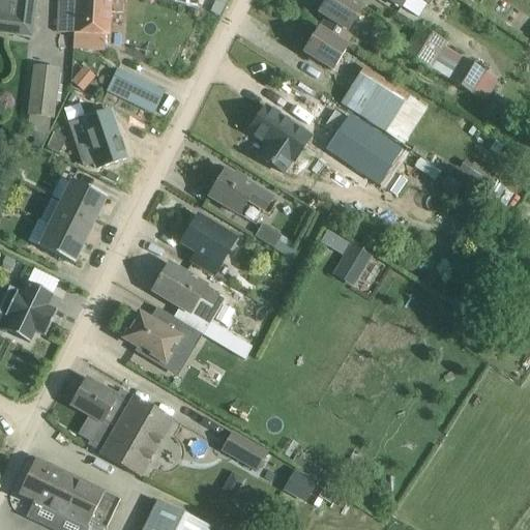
[(0,0),(0,33),(32,37),(35,0),(0,0)]
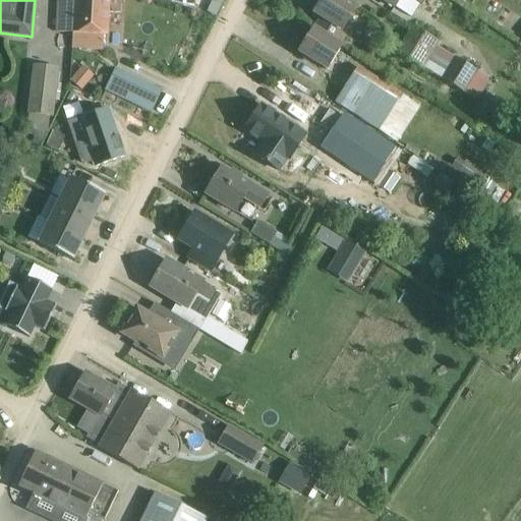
[(57,0),(56,33),(72,33),(73,4),(90,5),(90,0),(57,0)]
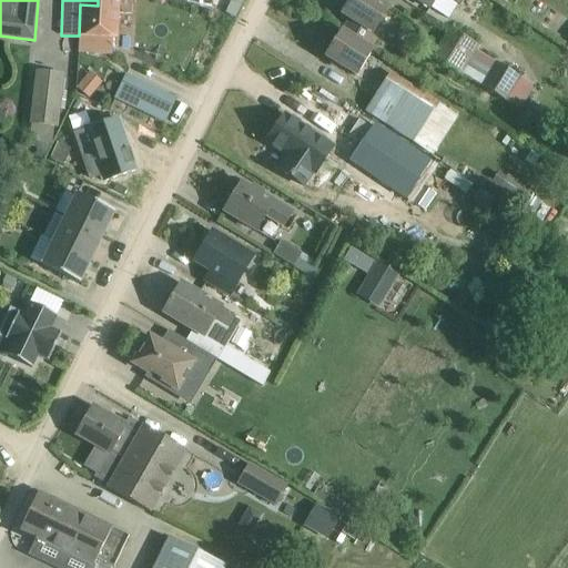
[(117,38),(118,0),(98,0),(98,6),(80,4),(79,36),(117,38)]
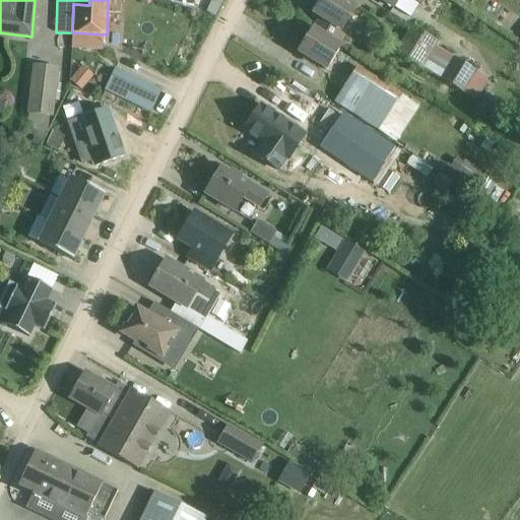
[(216,13),(222,1),(219,0),(212,0),(208,9),(216,13)]
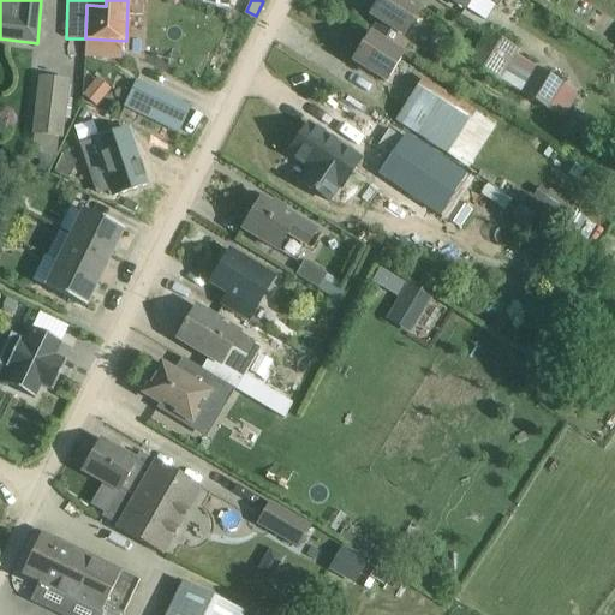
[(394,49),(402,55),(411,41),(404,37),(421,9),(406,0),(380,0),(370,16),(384,25),(376,37),(370,34),(370,35),(394,49)]
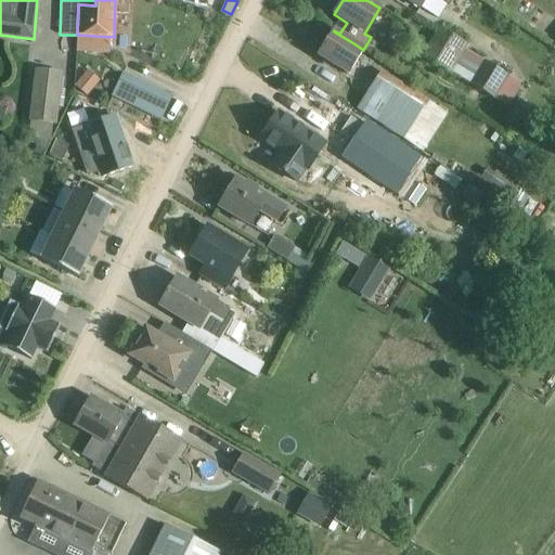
[(404,0),(420,9),(425,0),(441,0),(449,4),(450,0),(404,0)]
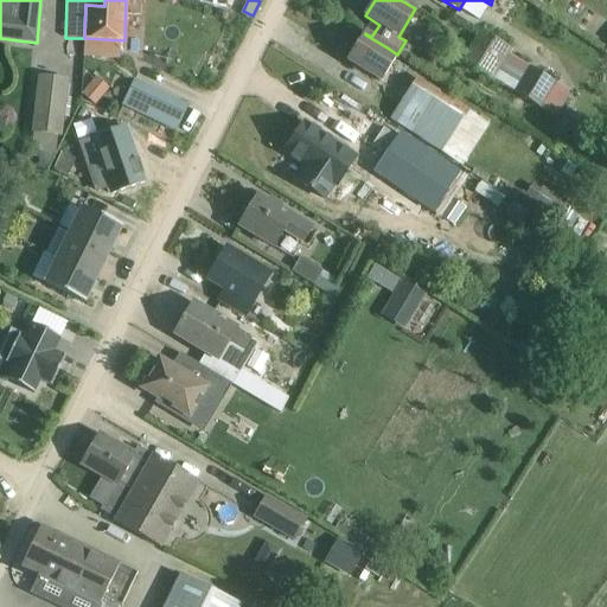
[(511,50),(505,46),(481,32),(472,48),(465,59),(494,78),(511,50)]
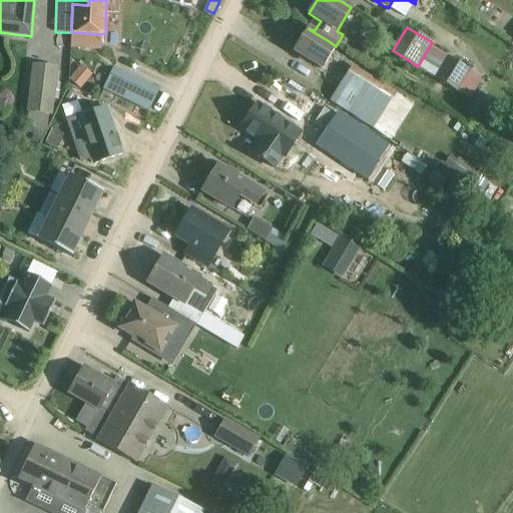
[(321,69),(336,46),(329,41),(309,29),(294,51),(321,69)]
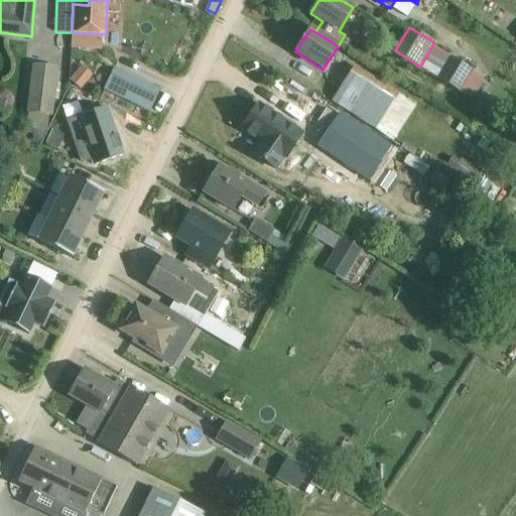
[(473,71),(450,56),(436,78),(460,92),(473,71)]
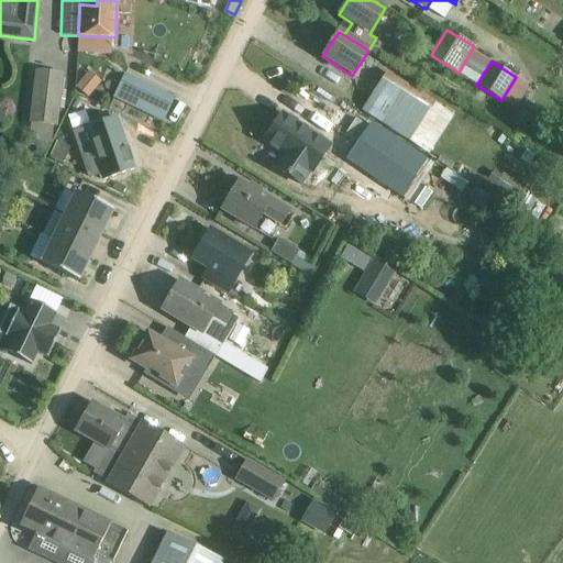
[(63,74),(35,70),(30,123),(57,127),(63,74)]
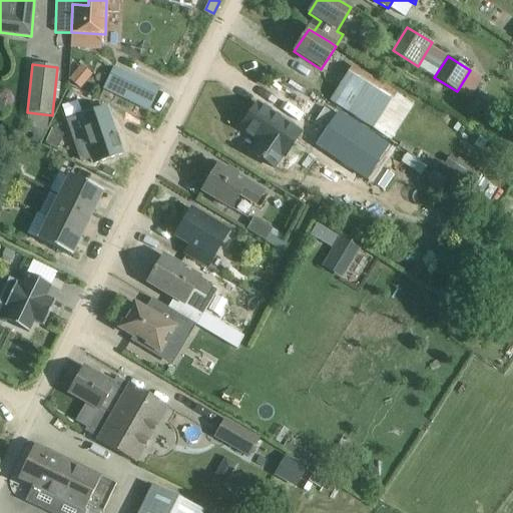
[(81,88),(91,75),(81,66),(70,79),(81,88)]
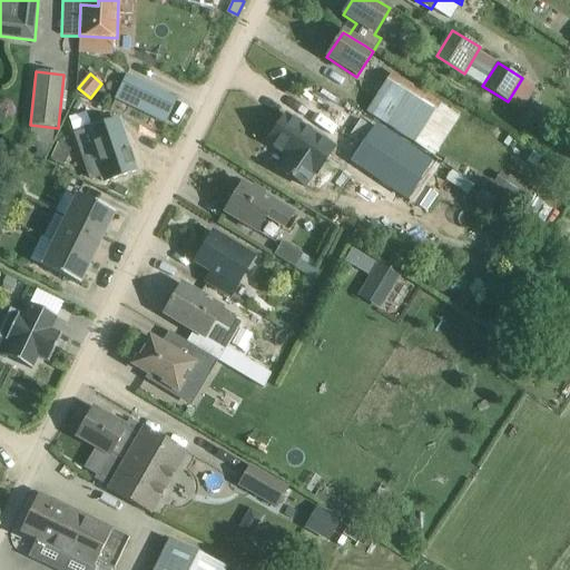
[(461,117),(441,104),(393,75),(369,112),(438,155),(461,117)]
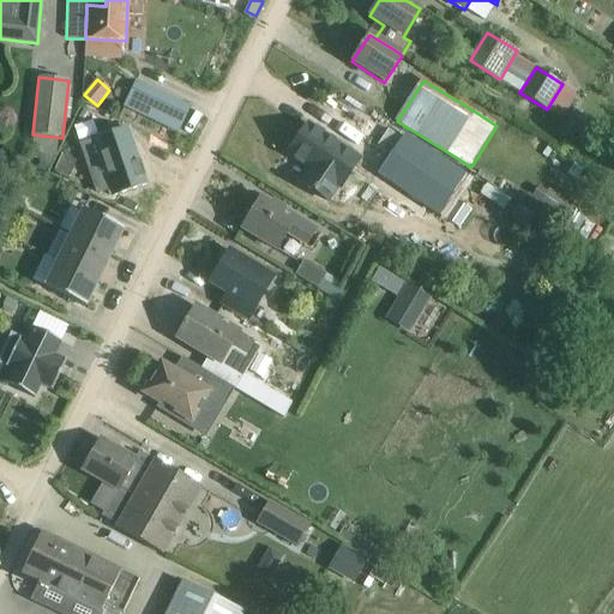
[(137,113),(149,88),(137,83),(125,107),(137,113)]
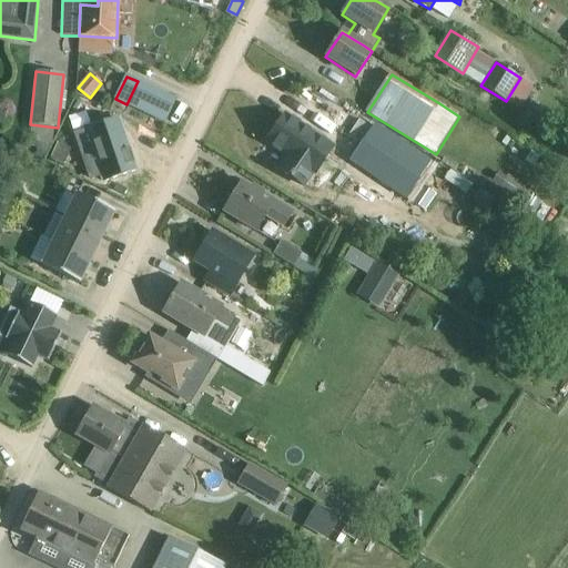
[(303,188),(330,148),(284,117),(266,143),(291,159),(281,173),(303,188)]
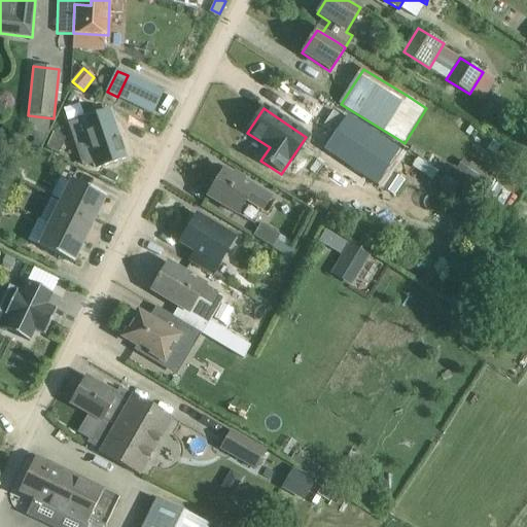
[(126,157),(113,123),(103,127),(99,115),(68,126),(73,142),(82,167),(95,163),(97,168),(126,157)]
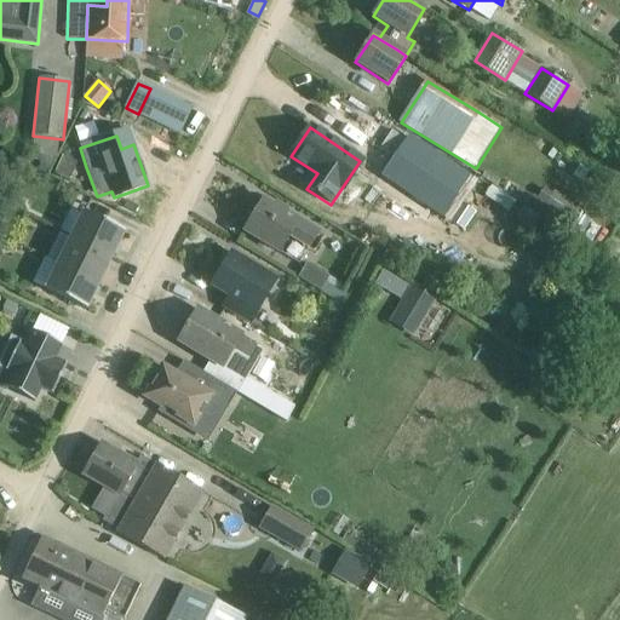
[(409,154),(424,164),(430,155),(415,145),(409,154)]
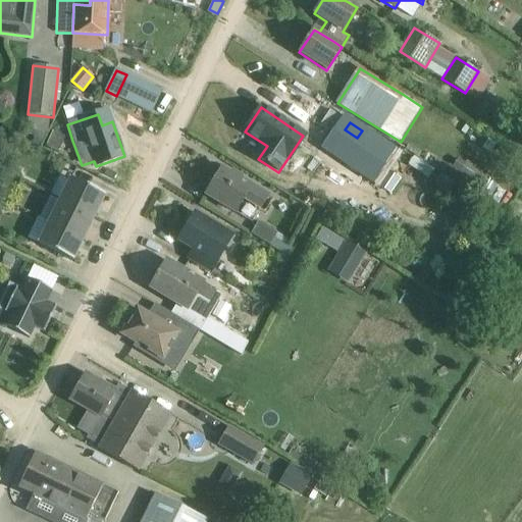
[(368,145),(345,129),(343,128),(325,153),(352,170),(354,168),(368,145)]
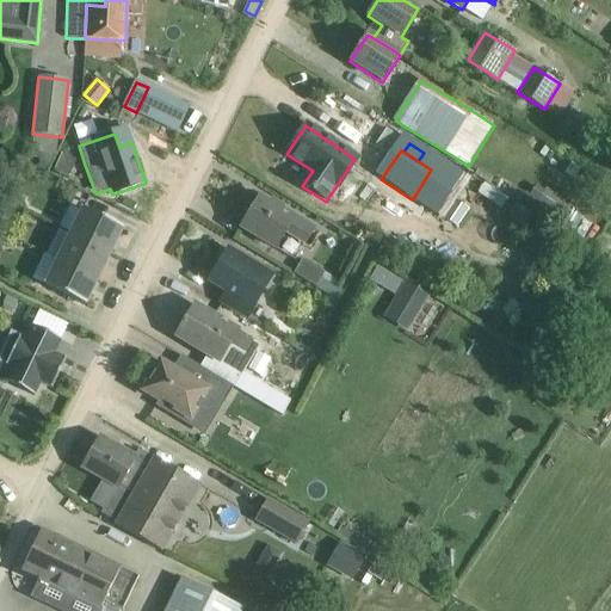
[(69,177),(76,160),(62,153),(55,170),(69,177)]
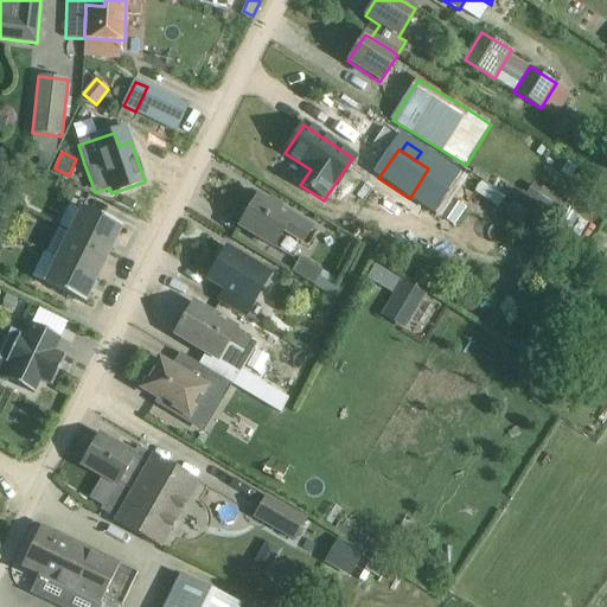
[(428,168),(411,196),(434,210),(451,184),(428,168)]
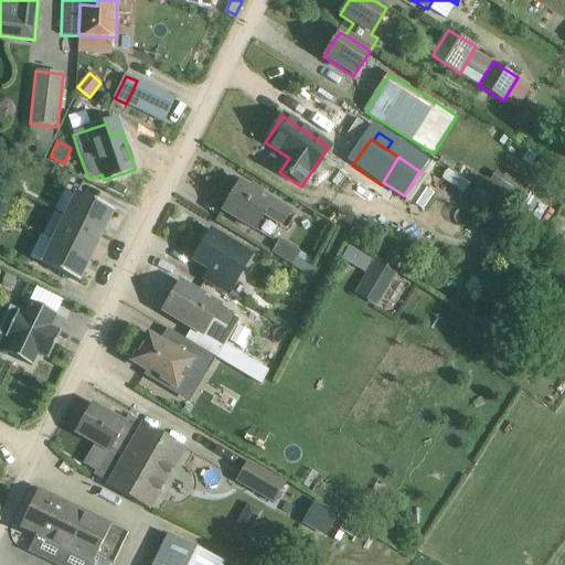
[(7,187),(19,193),(23,183),(12,177),(7,187)]
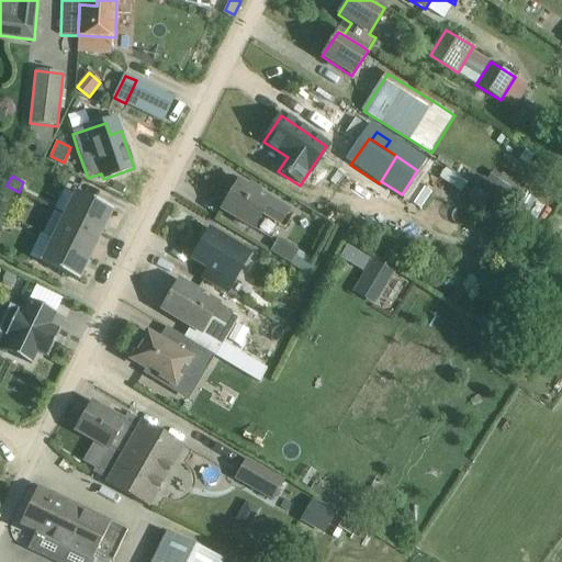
[(290,212),(276,203),(257,192),(258,190),(250,186),(249,188),(238,181),(222,210),(255,229),(261,217),(280,228),(290,212)]
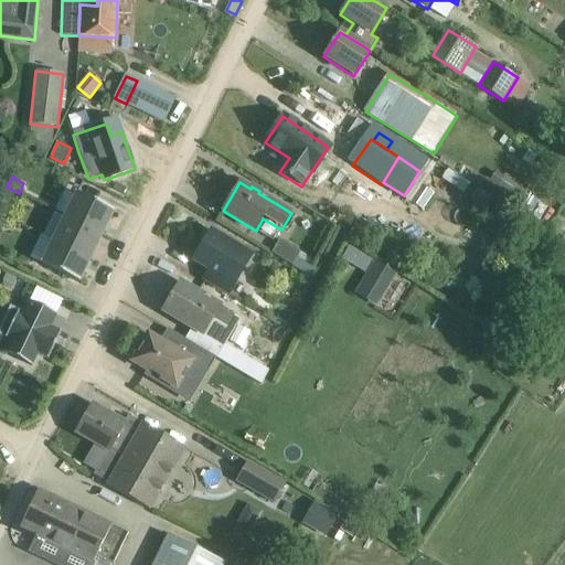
[(434,193),(420,184),(409,201),(423,210),(434,193)]
